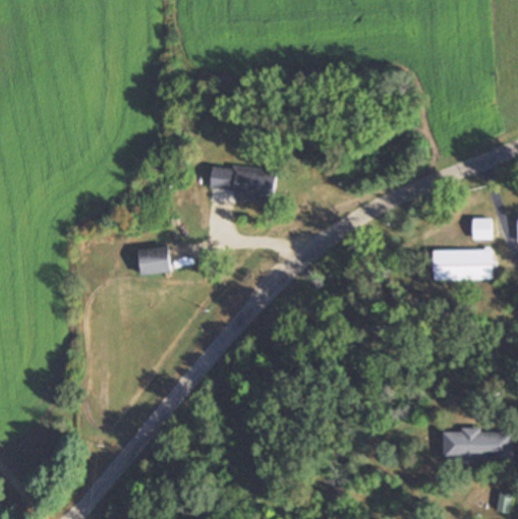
[(273,202),(276,171),(213,163),(210,187),(219,188),(219,195),(273,202)]
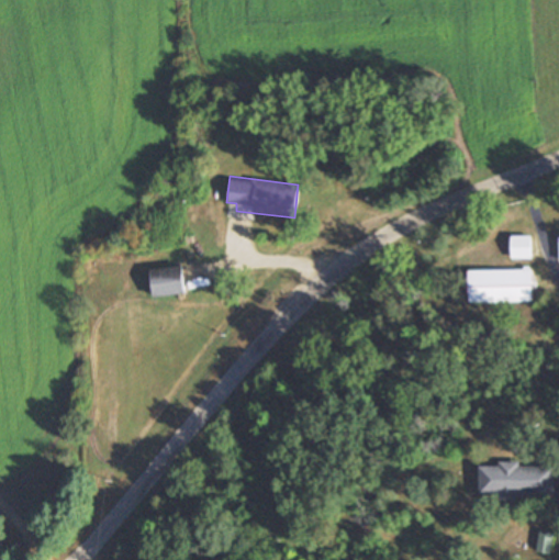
[(509,258),(530,258),(530,235),(509,235),(509,258)]
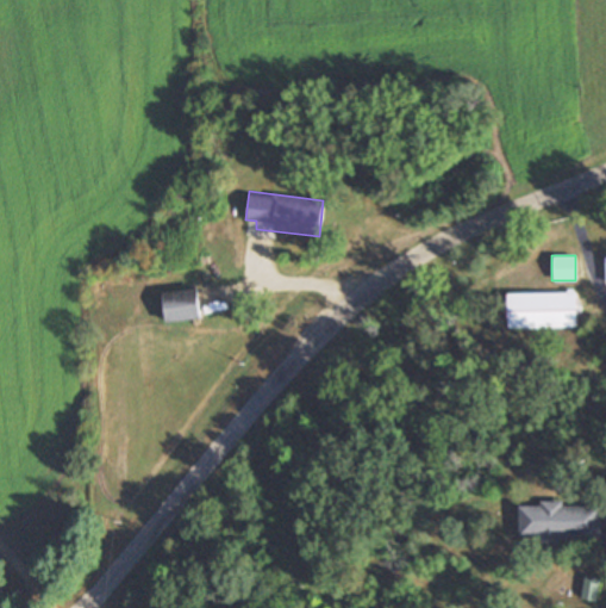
[(198,317),(195,289),(161,291),(163,321),(198,317)]
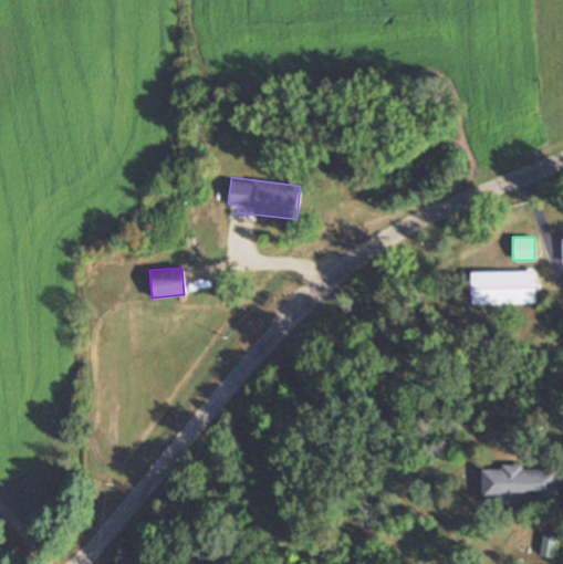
[(470,271),(470,301),(534,301),(534,271),(470,271)]
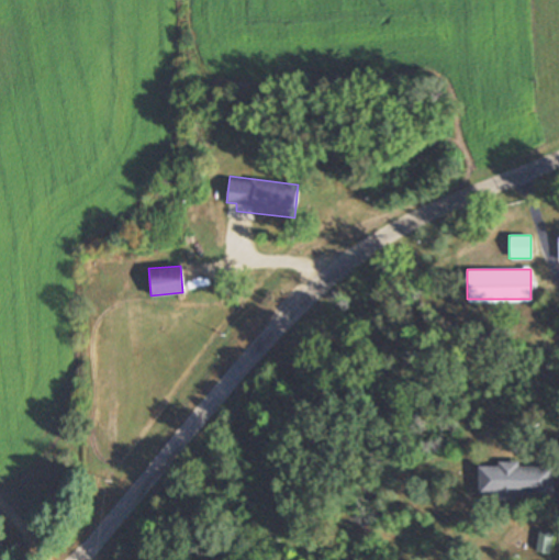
[(549,552),(552,532),(537,529),(535,550),(549,552)]
